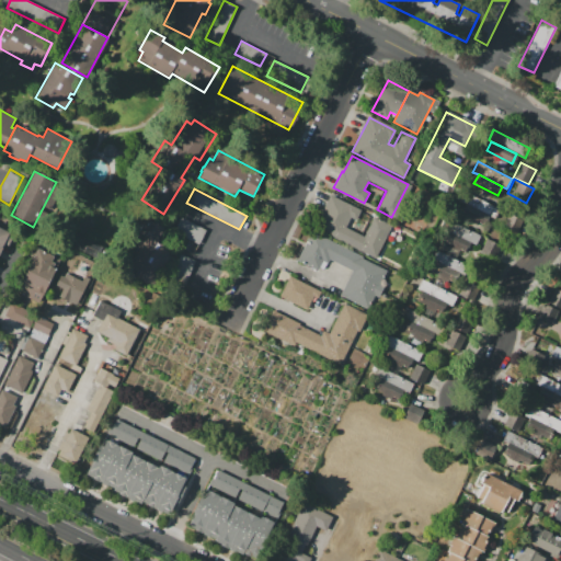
[(493,218),(489,216),(466,204),(458,199),(462,192),(497,209),(493,218)]
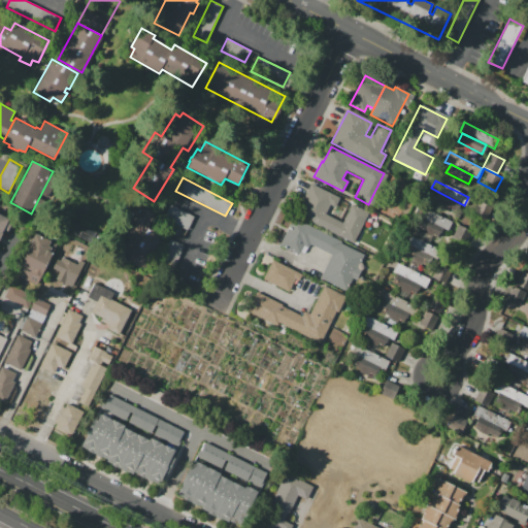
[(353,243),(295,215),(310,184),(339,198),(335,208),(330,205),(326,213),(342,222),(351,205),(368,213),(353,243)]
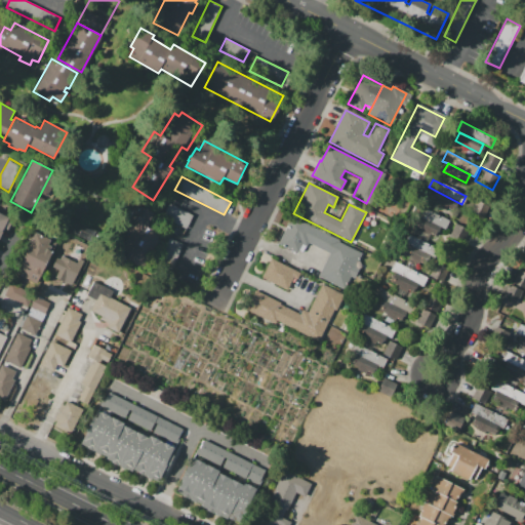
[(457,202),(436,191),(431,202),(452,212),(457,202)]
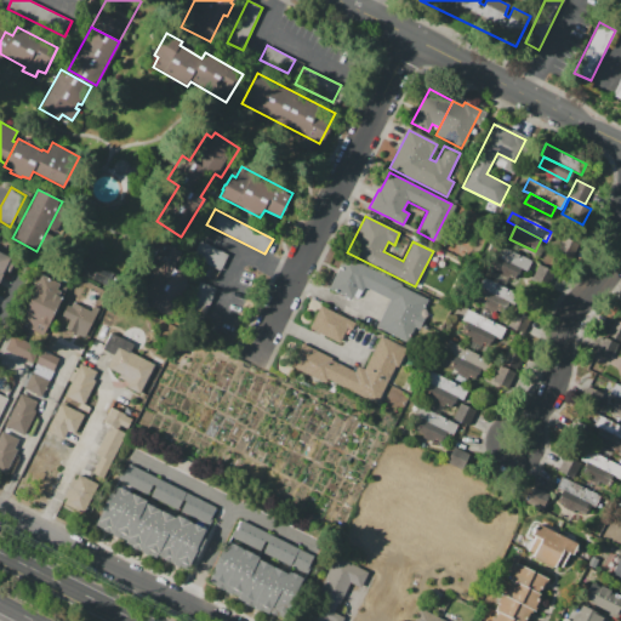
[(570,258),(577,243),(560,235),(554,252),(570,258)]
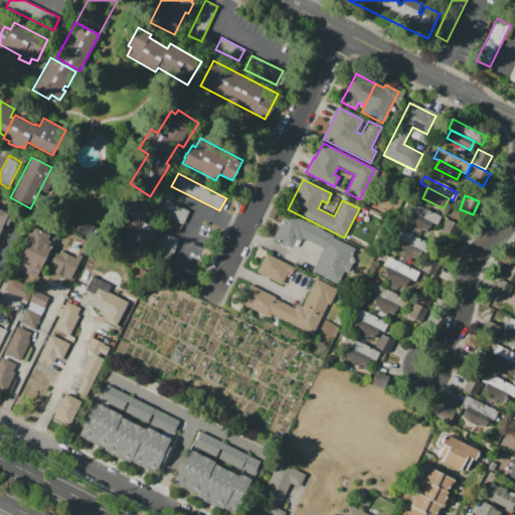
[(183,224),(159,212),(166,199),(189,211),(183,224)]
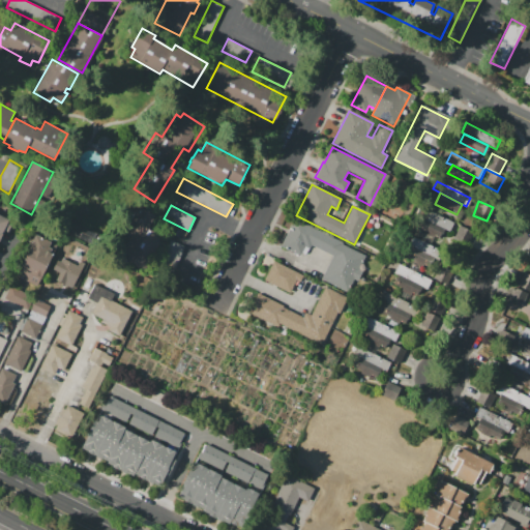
[(162,236),(145,269),(119,256),(136,224),(129,221),(136,207),(153,215),(153,216),(154,216),(148,229),(163,236),(162,236)]
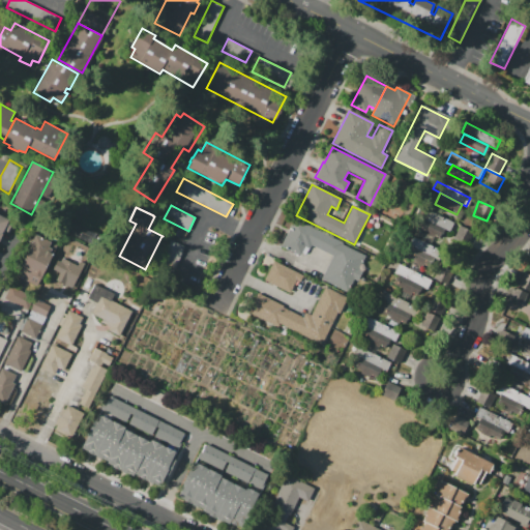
[(444,229),(431,223),(436,213),(452,223),(448,231),(444,229)]
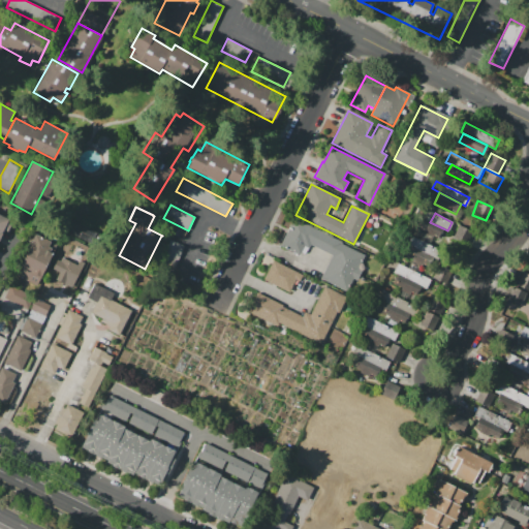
[(0,240),(0,215),(12,221),(6,234),(4,231),(0,240)]
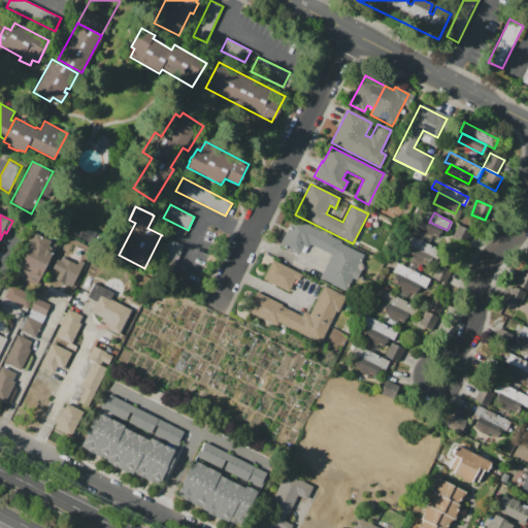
[(320,277),(332,254),(310,242),(307,249),(303,246),(298,255),(278,245),(293,217),(342,241),(341,243),(364,255),(358,267),(361,268),(355,281),(352,278),(345,291),(320,277)]
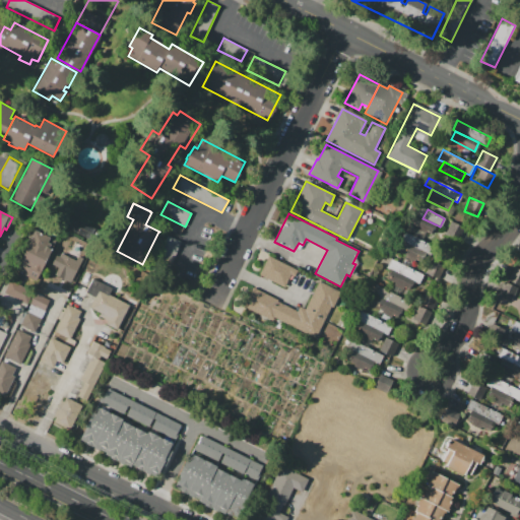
[(431,235),(407,223),(413,213),(423,218),(436,224),(431,235)]
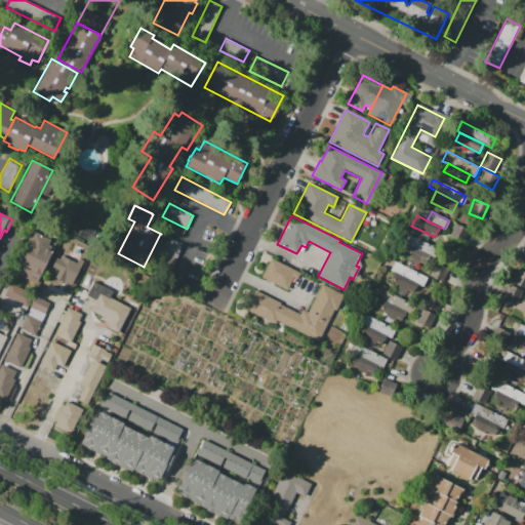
[(461,243),(449,237),(456,224),(469,230),(461,243)]
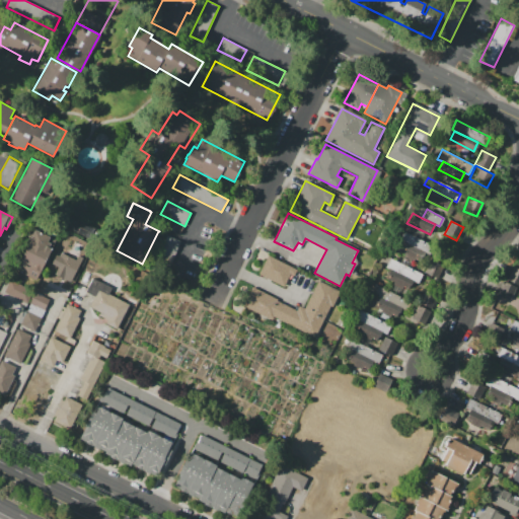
[(35,281),(14,271),(29,240),(29,239),(34,229),(56,240),(35,281)]
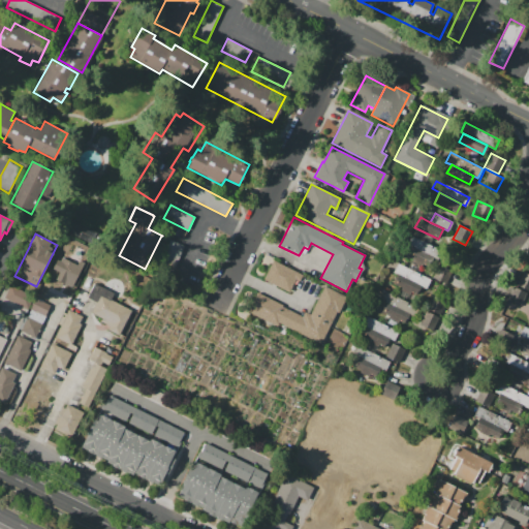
[(436,259),(404,243),(408,235),(440,250),(436,259)]
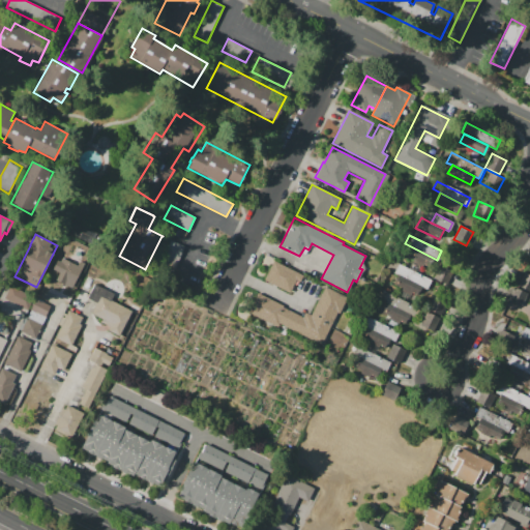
[(185,247),(172,273),(158,266),(171,240),(185,247)]
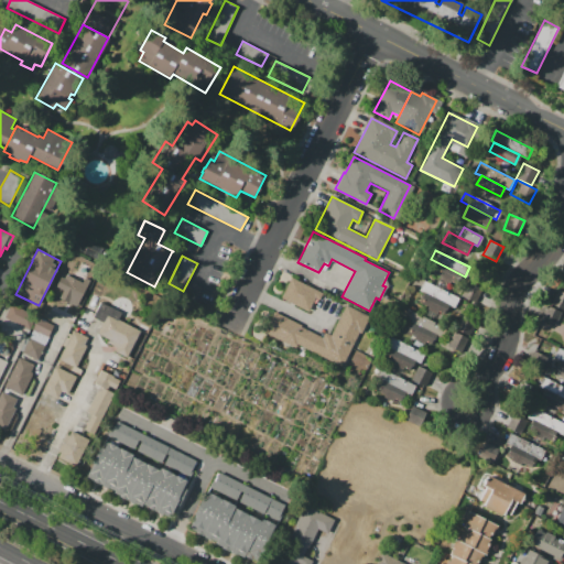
[(449,284),(440,279),(441,277),(429,270),(432,263),(454,274),(449,284)]
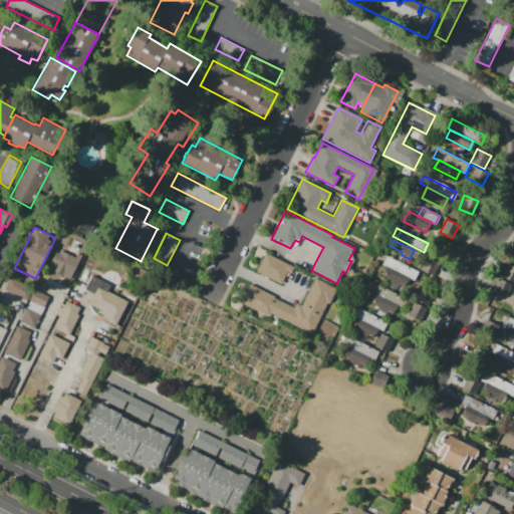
[(69,280),(54,272),(58,265),(50,261),(55,252),(58,254),(60,251),(74,258),(77,252),(82,255),(79,260),(69,280)]
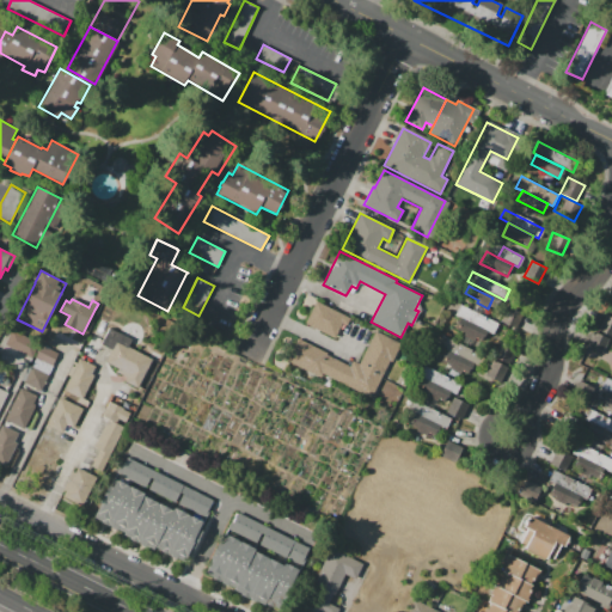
[(335,338),(306,323),(317,301),(350,319),(347,326),(342,324),(335,338)]
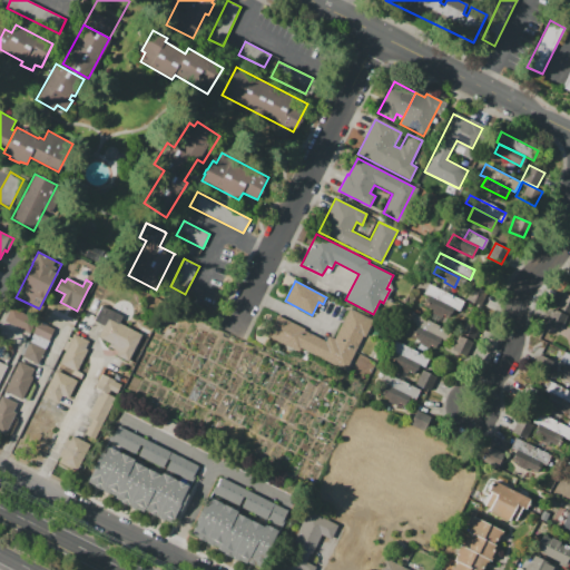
[(458,312),(423,294),(429,283),(463,301),(458,312)]
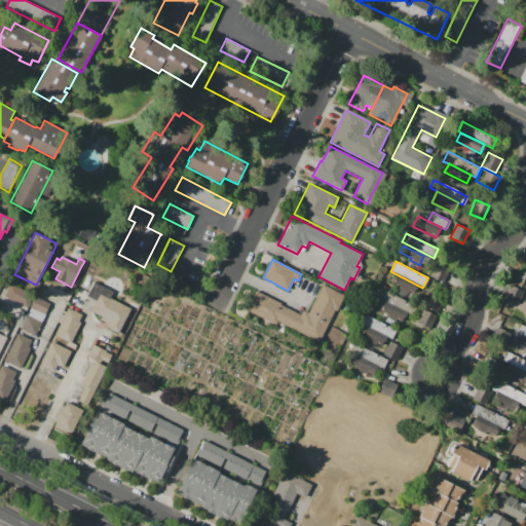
[(429,276),(437,262),(449,269),(443,283),(429,276)]
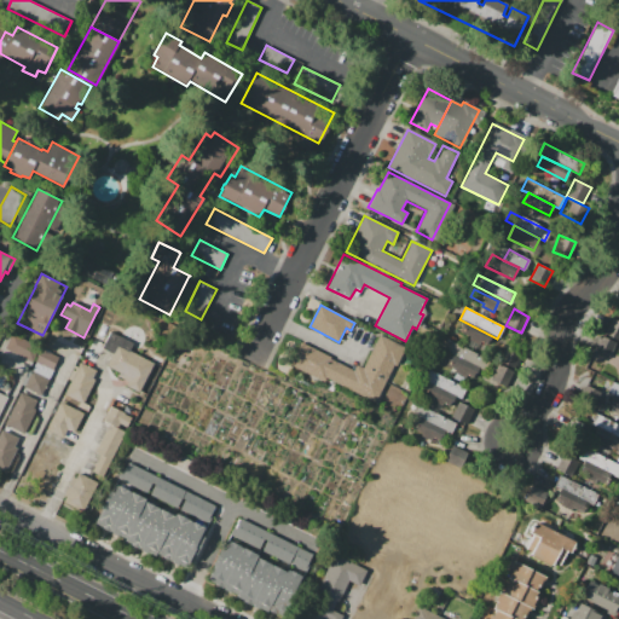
[(618,341),(603,334),(612,319),(618,322),(618,341)]
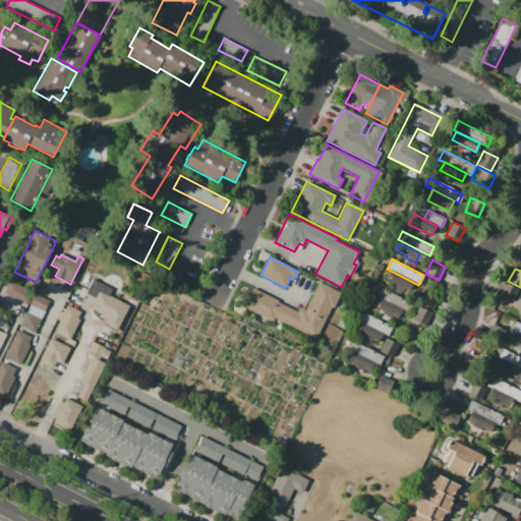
[(409,291),(387,279),(391,272),(413,283),(409,291)]
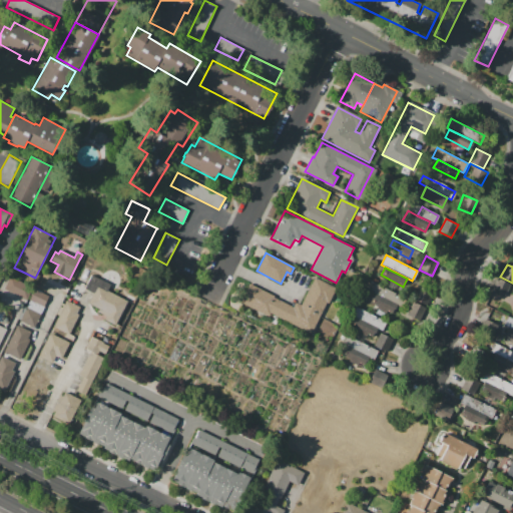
[(26,300),(3,289),(10,276),(33,288),(26,300)]
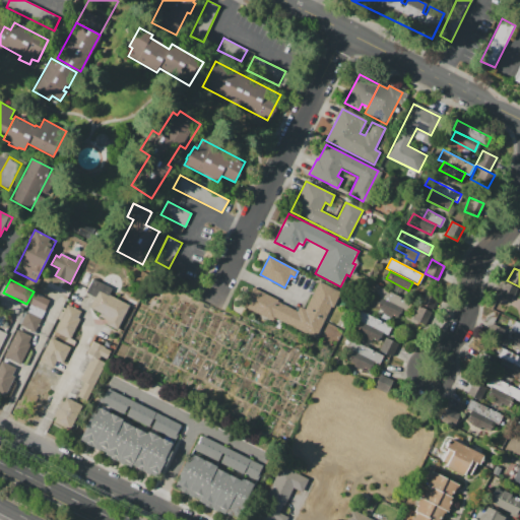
[(118,330),(106,324),(108,321),(99,317),(101,314),(88,308),(93,297),(85,293),(92,279),(112,288),(109,295),(133,307),(123,326),(120,325),(118,330)]
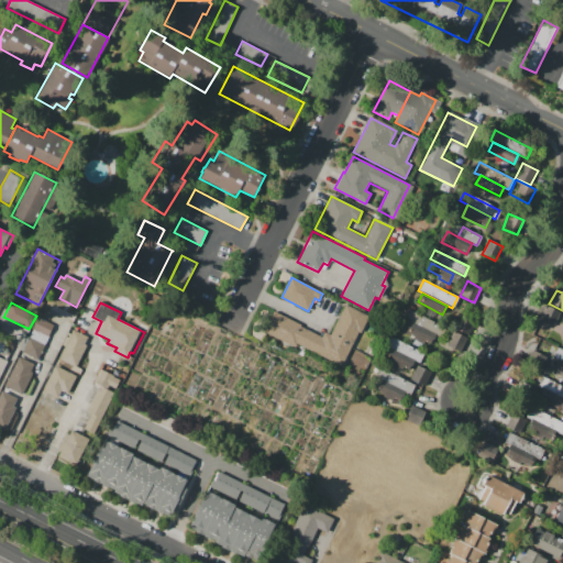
[(274,311),(300,324),(299,326),(322,338),(324,332),(330,335),(345,305),(370,317),(361,333),(359,332),(340,370),(263,331),(274,311)]
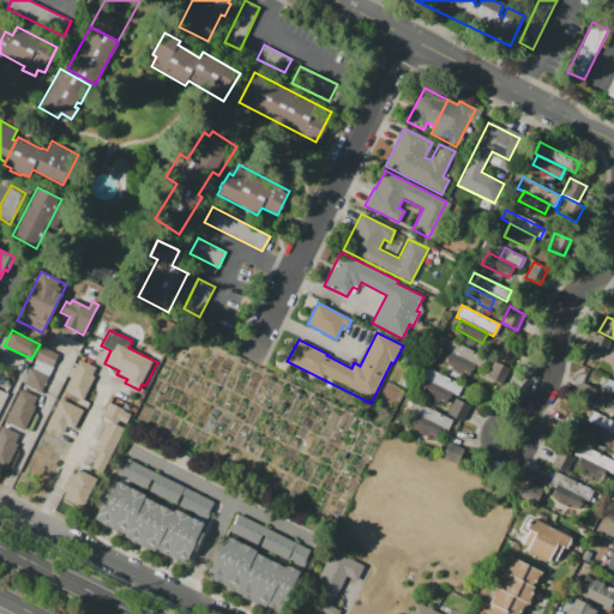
[(612,341),(605,356),(588,348),(595,332),(612,341)]
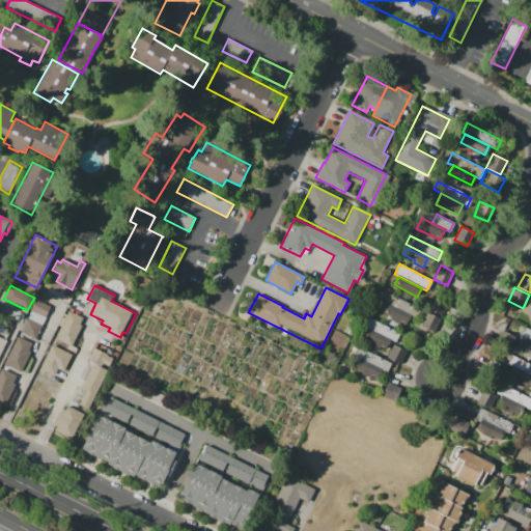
[(415,318),(383,302),(388,291),(420,308),(415,318)]
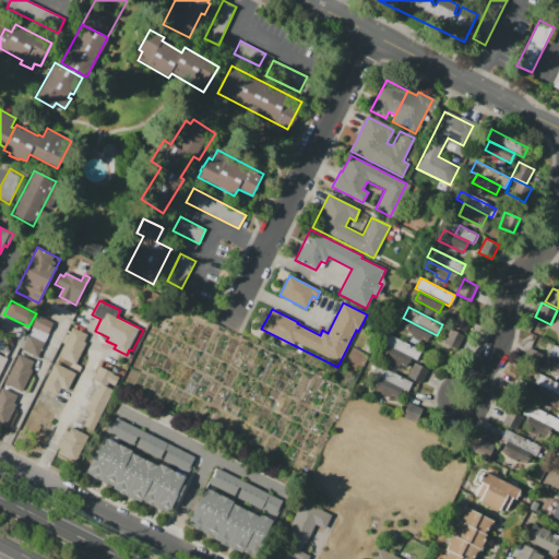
[(441,342),(456,311),(472,318),(455,349),(441,342)]
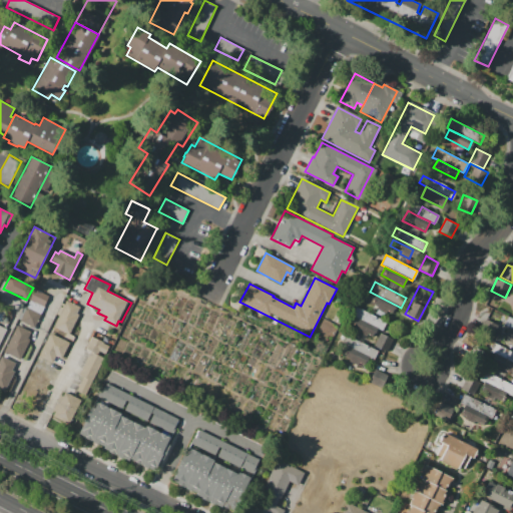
[(393,315),(366,301),(370,293),(397,307),(393,315)]
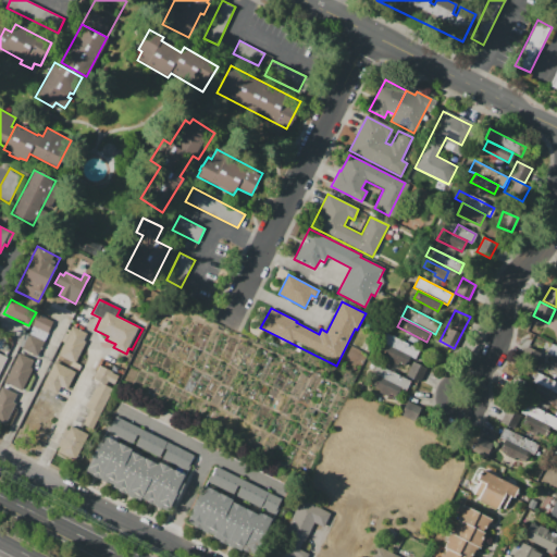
[(37,355),(22,347),(33,325),(48,333),(37,355)]
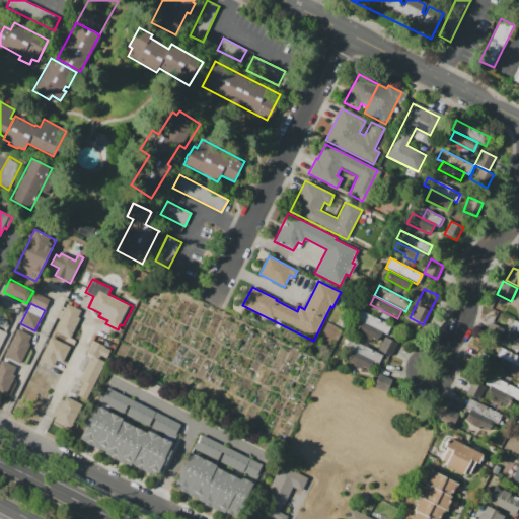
[(67,303),(81,310),(77,318),(79,319),(69,340),(53,331),(59,319),(56,318),(62,306),(65,307),(67,303)]
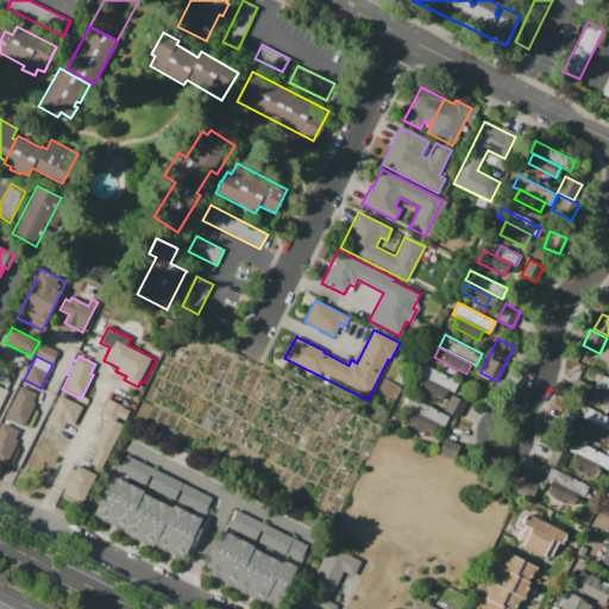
[(453,391),(415,372),(420,363),(458,382),(453,391)]
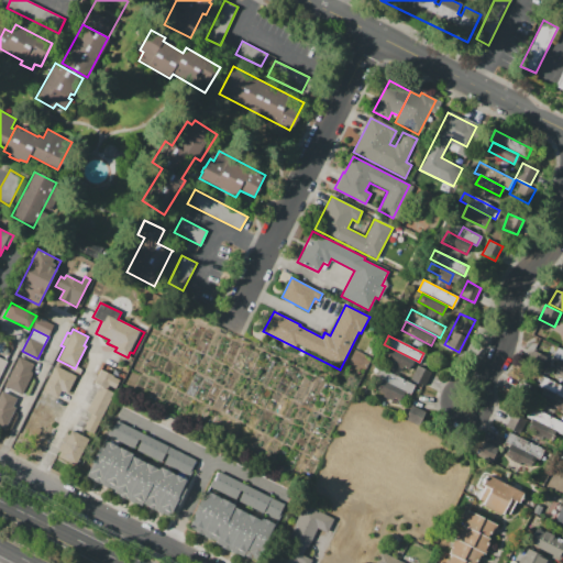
[(408,371),(378,355),(383,345),(412,361),(408,371)]
